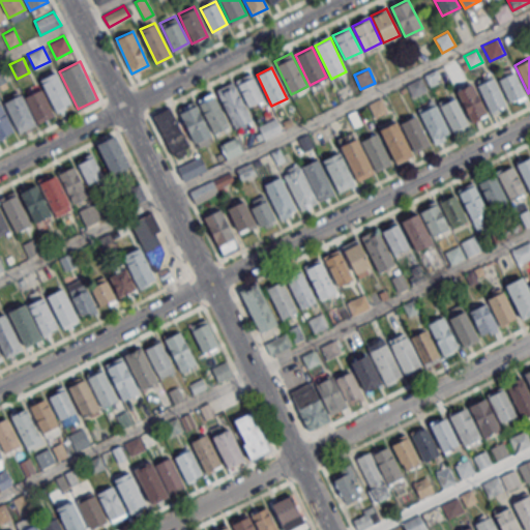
[(509,102),(526,94),(514,71),(498,80),(509,102)]
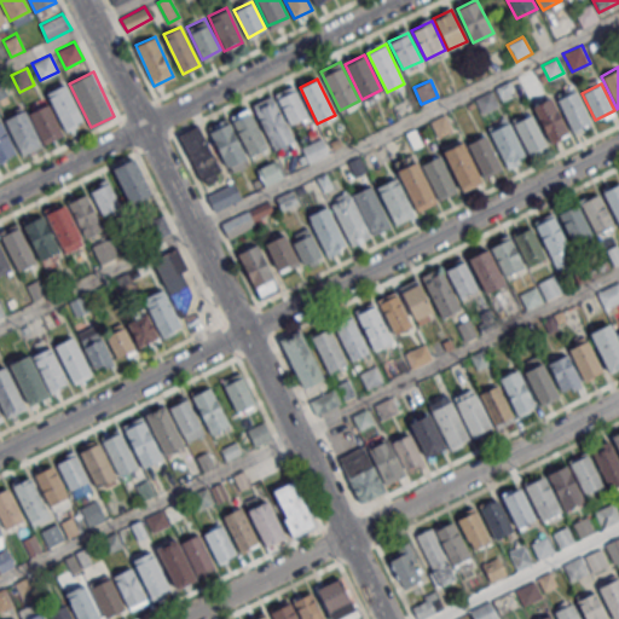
[(82,121),(64,85),(47,93),(65,129),(82,121)]
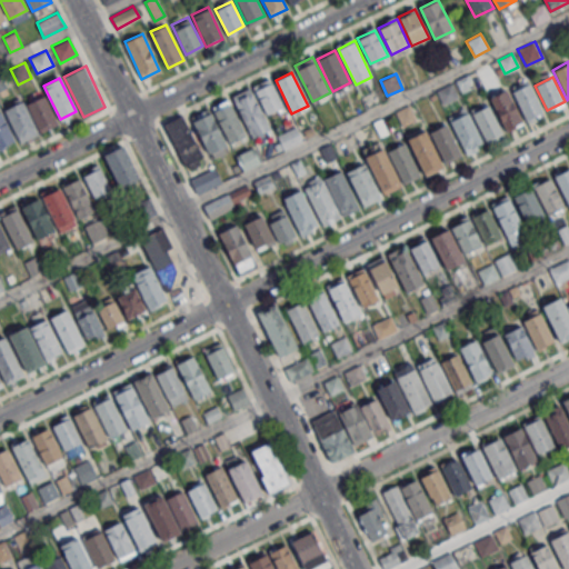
[(282,105),(267,112),(253,86),(270,78),(282,105)]
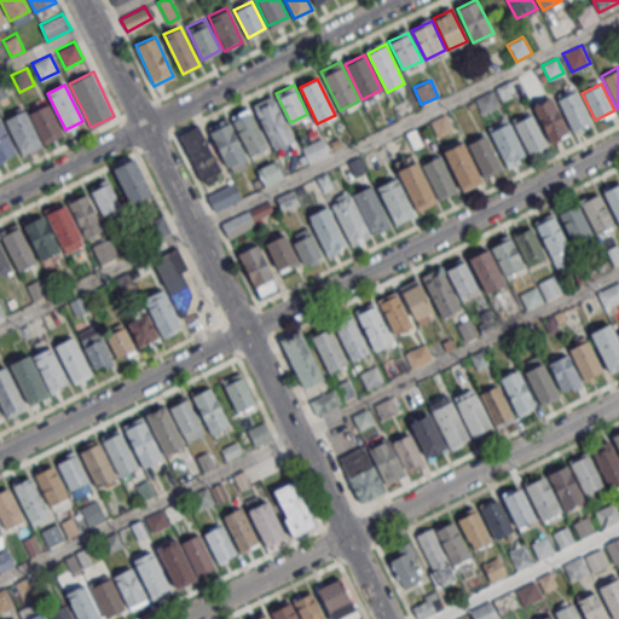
[(573,131),(591,121),(576,90),(556,99),(573,131)]
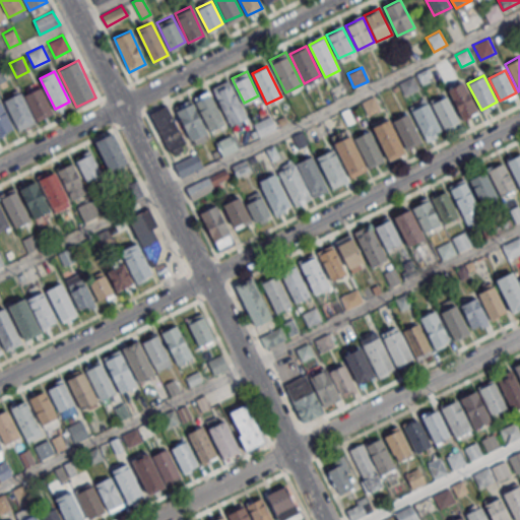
[(399,83),(404,94),(417,89),(413,77),(399,83)]
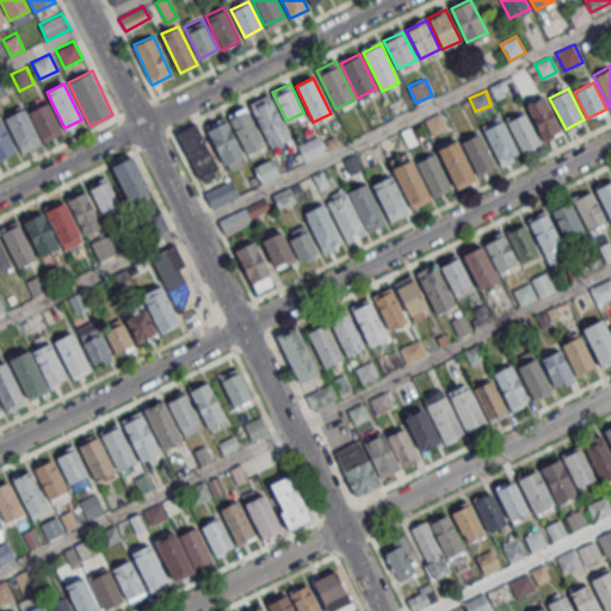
[(270,147),(290,137),(269,92),(248,102),(270,147)]
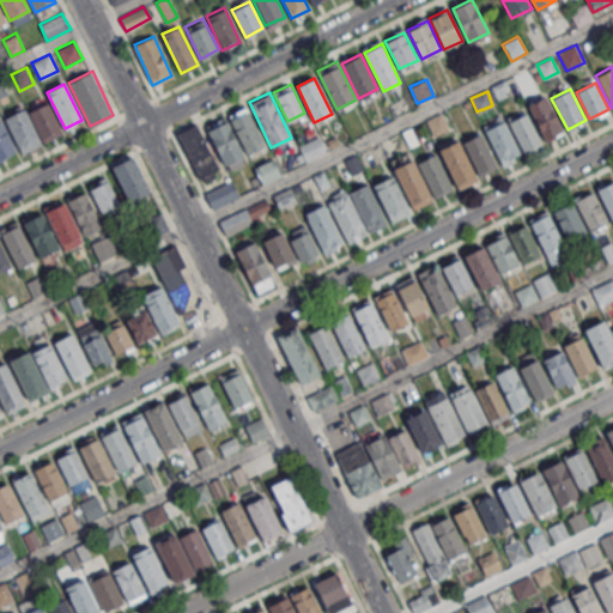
[(545,141),(564,132),(546,96),(527,105),(545,141)]
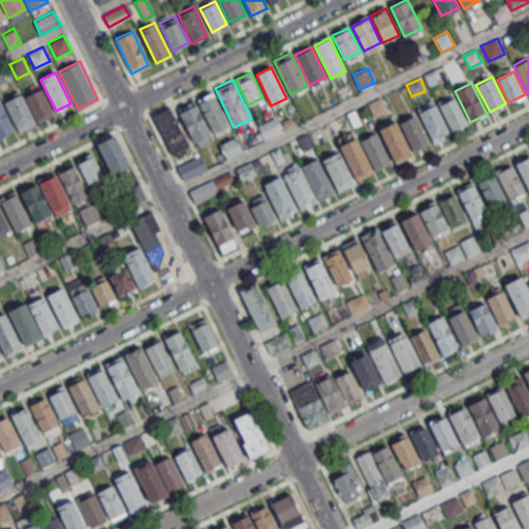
[(37,123),(55,115),(41,88),(24,97),(37,123)]
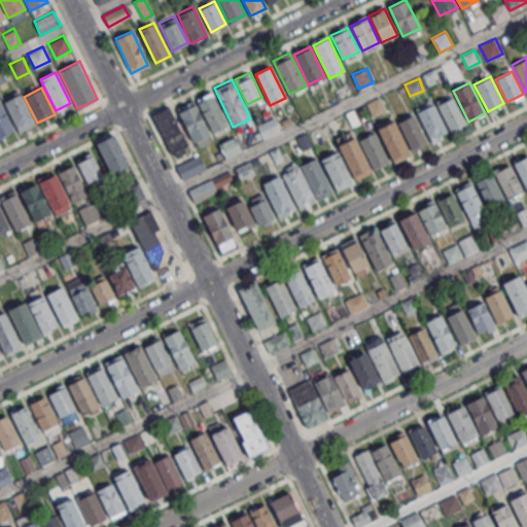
[(18,131),(34,123),(19,94),(3,101),(18,131)]
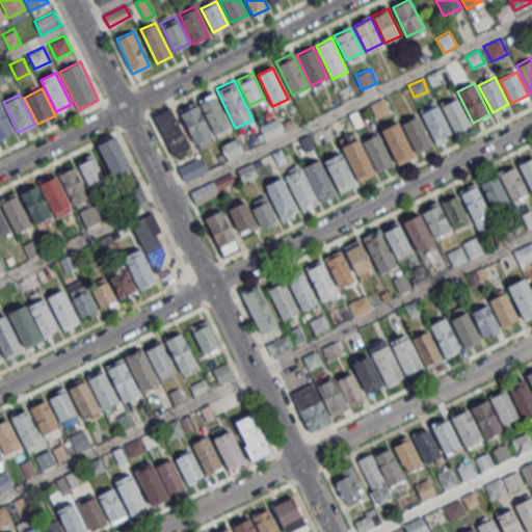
[(215,96),(229,126),(214,133),(201,103),(215,96)]
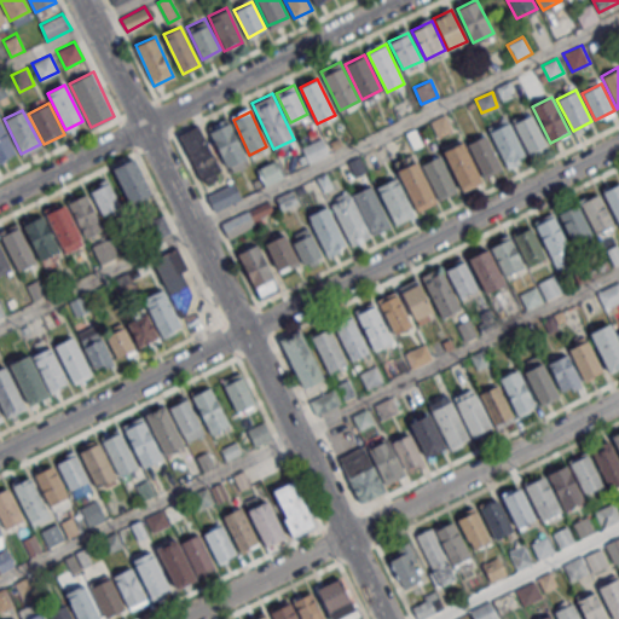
[(528,156),(548,148),(532,114),(514,123),(528,156)]
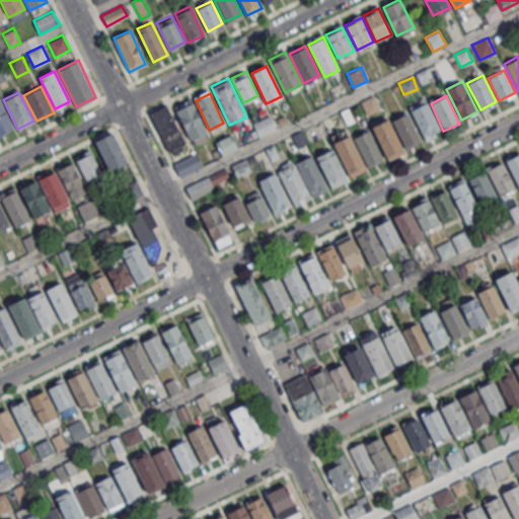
[(0,135),(14,128),(0,100),(0,135)]
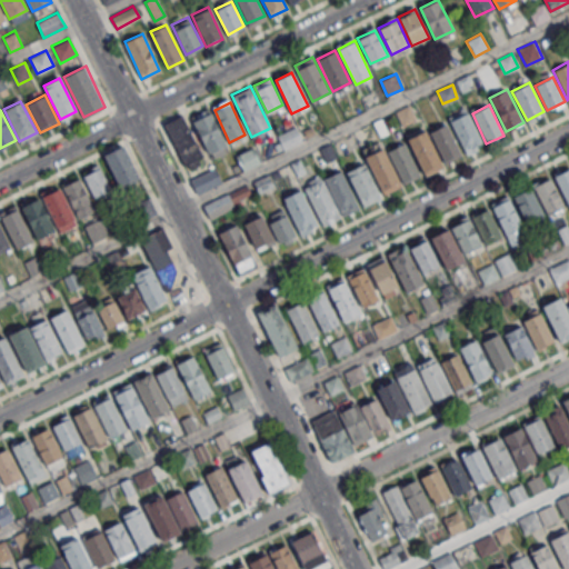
[(208,153),(227,145),(210,112),(192,121),(208,153)]
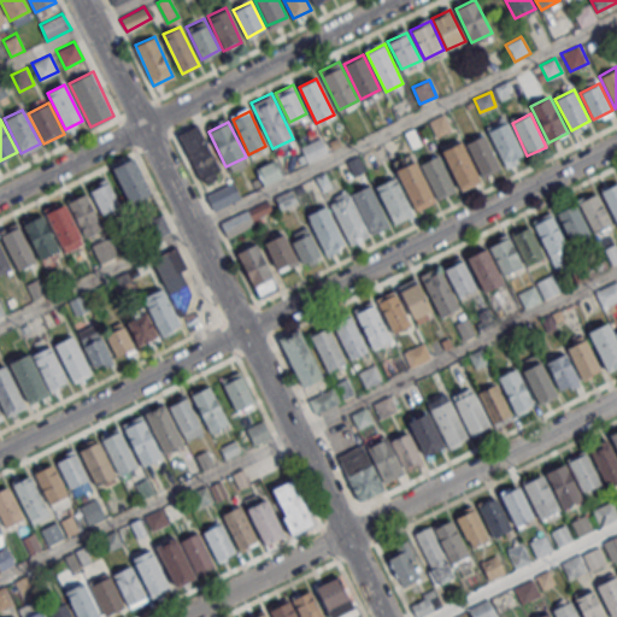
[(506,170),(518,163),(516,158),(523,154),(507,122),(488,131),(506,170)]
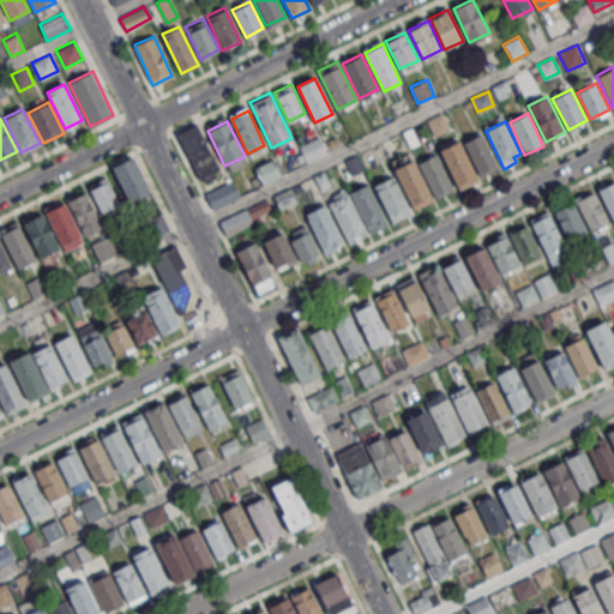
[(198,178),(218,168),(197,124),(176,133),(198,178)]
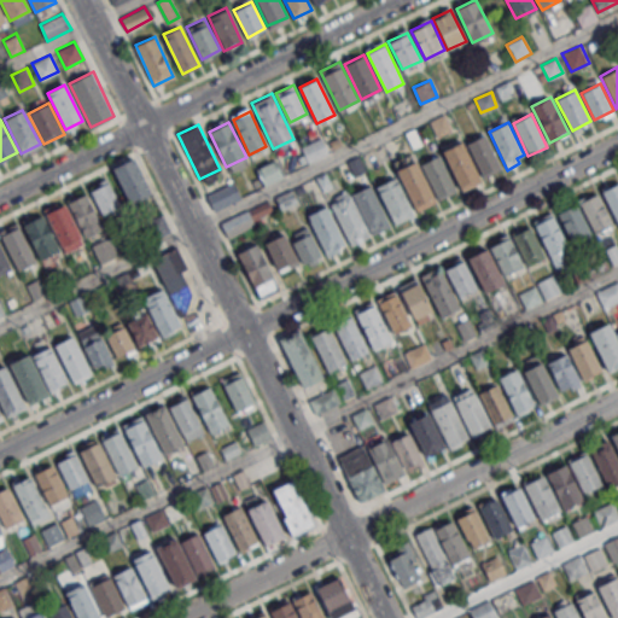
[(483,176),(502,167),(484,133),(466,143),(483,176)]
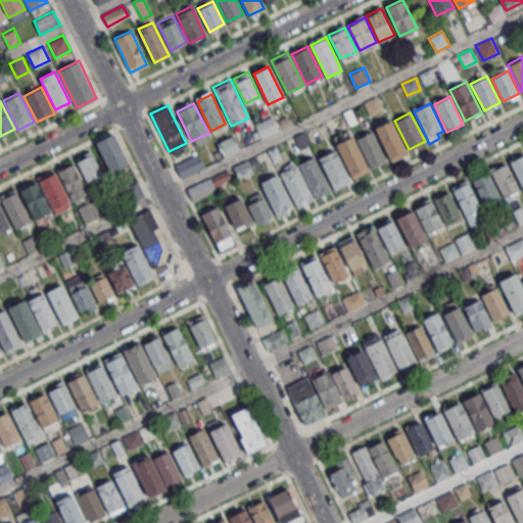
[(390,161),(408,153),(391,119),(374,127),(390,161)]
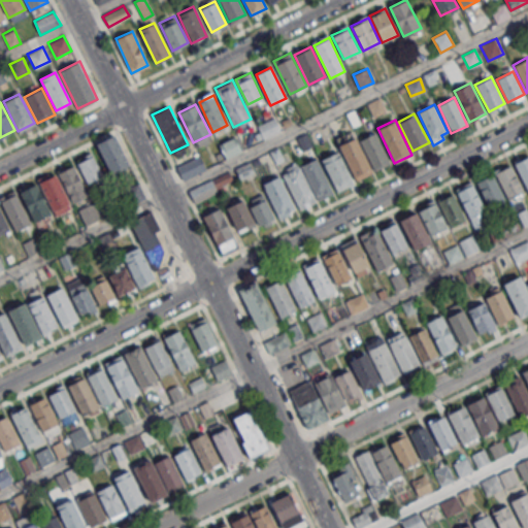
[(374,171),(390,163),(374,133),(359,141),(374,171)]
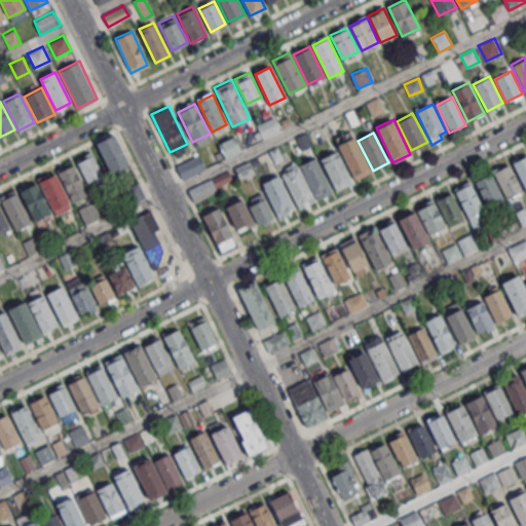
[(95,144),(113,135),(129,168),(111,178),(95,144)]
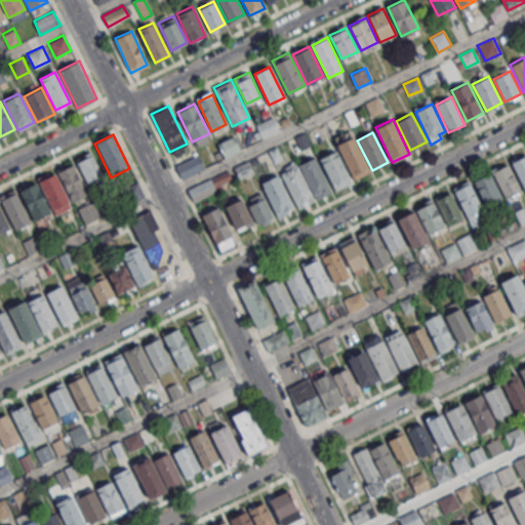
[(217,145),(225,158),(241,149),(234,135),(217,145)]
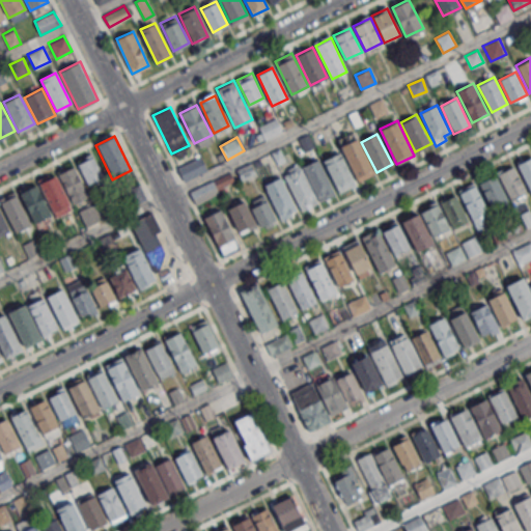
[(358,180),(374,173),(358,138),(341,145),(358,180)]
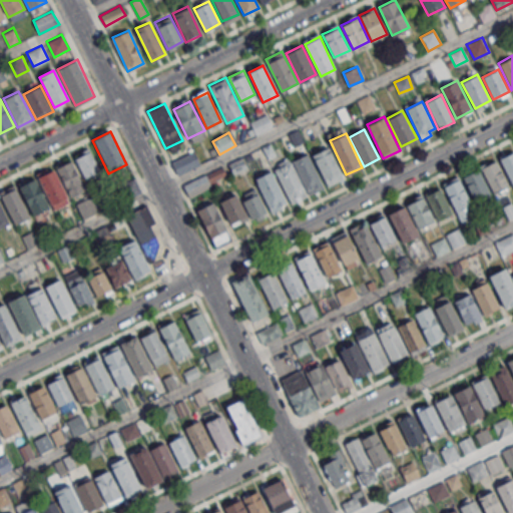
[(328,185),(344,177),(329,145),(312,153),(328,185)]
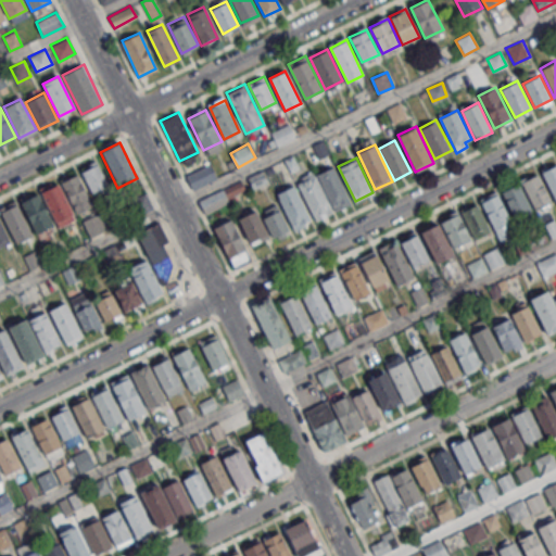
[(185,174),(191,189),(216,178),(210,163),(185,174)]
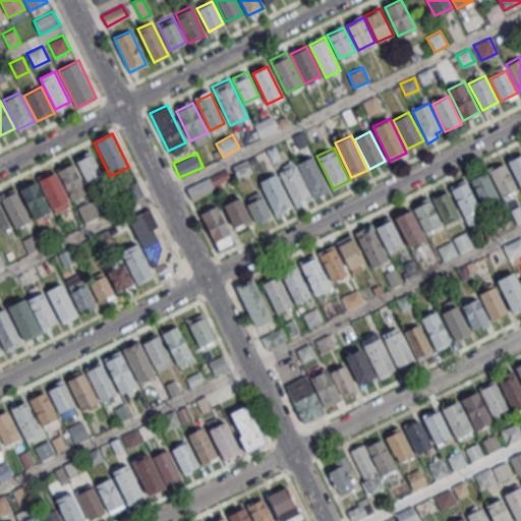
[(520,190),(507,161),(520,153),(520,190)]
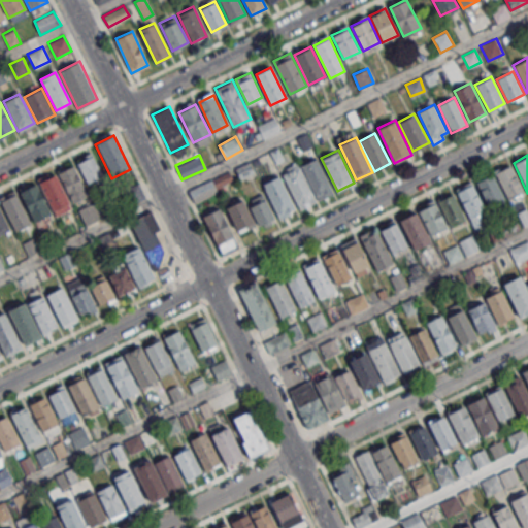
[(88,183),(102,175),(92,156),(77,163),(88,183)]
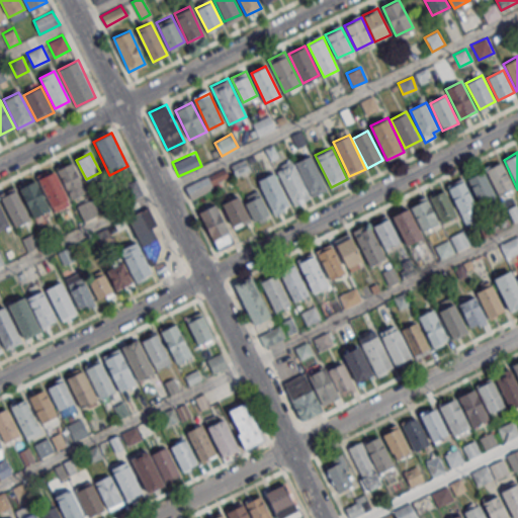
[(311,196),(326,189),(310,155),(294,162),(311,196)]
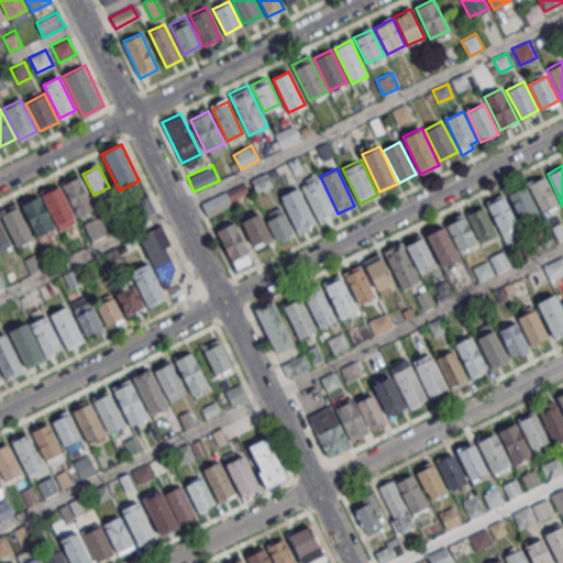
[(77,217),(95,208),(78,176),(62,184),(77,217)]
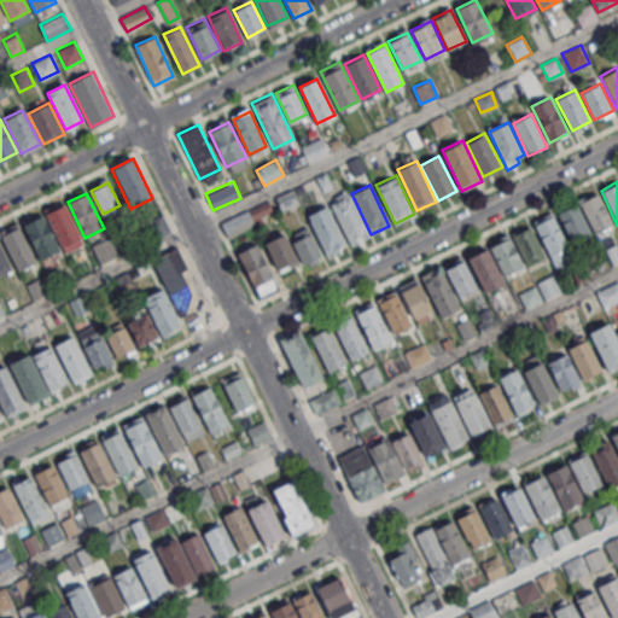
[(578,203),(598,193),(613,223),(594,233),(578,203)]
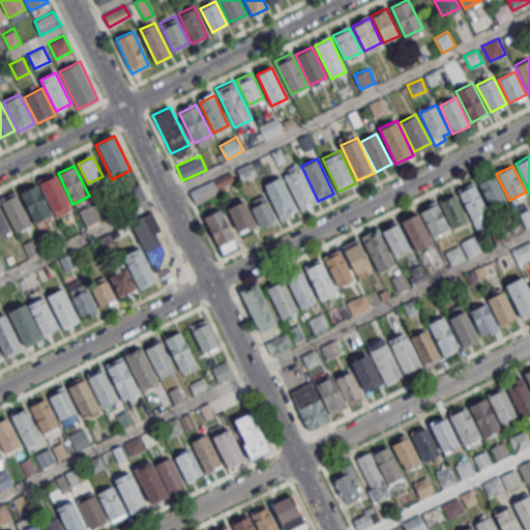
[(301,212),(318,204),(299,168),(284,176),(301,212)]
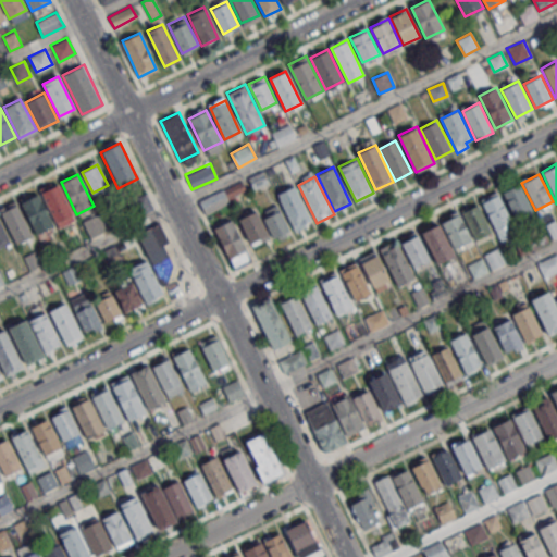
[(198,199),(203,213),(248,195),(243,182),(198,199)]
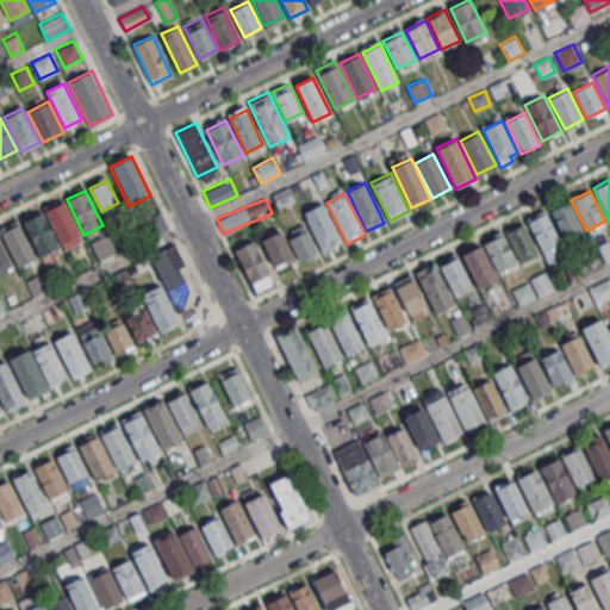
[(61,244),(81,235),(64,201),(45,211),(61,244)]
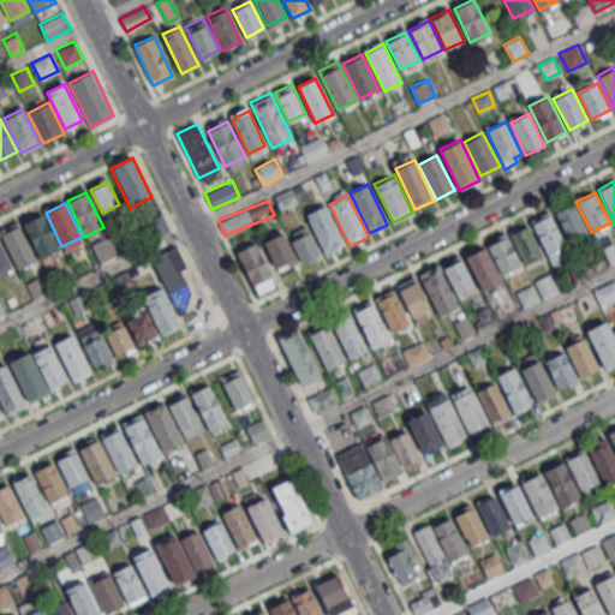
[(553,213),(573,203),(586,231),(567,240),(553,213)]
